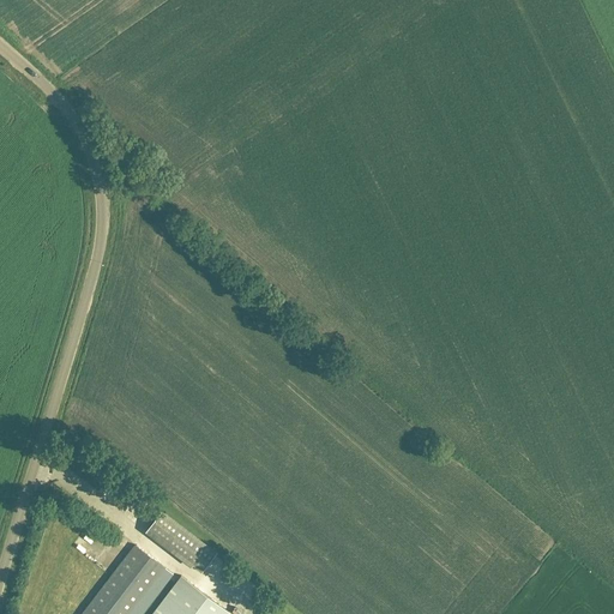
[(208,547),(162,512),(148,531),(192,566),(208,547)]
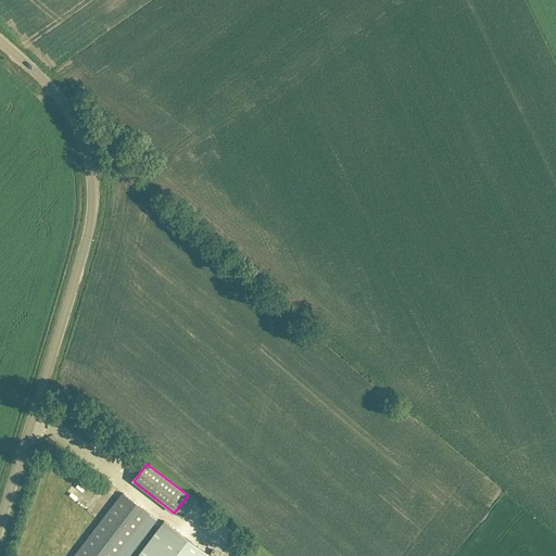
[(84,475),(67,497),(92,515),(109,492),(84,475)]
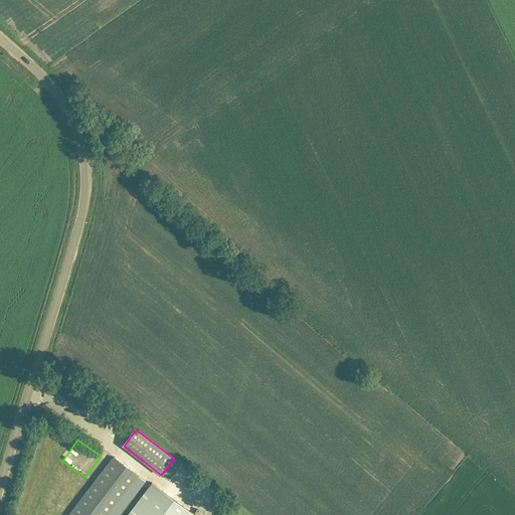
[(192,514),(152,484),(128,514),(108,514),(138,477),(114,458),(69,514),(192,514)]
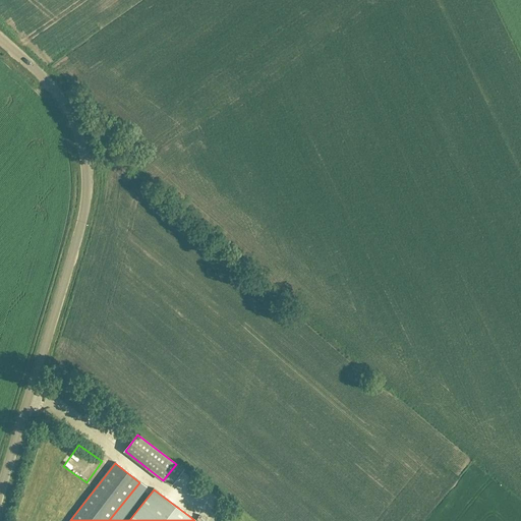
[(176,464),(163,480),(171,486),(183,470),(176,464)]
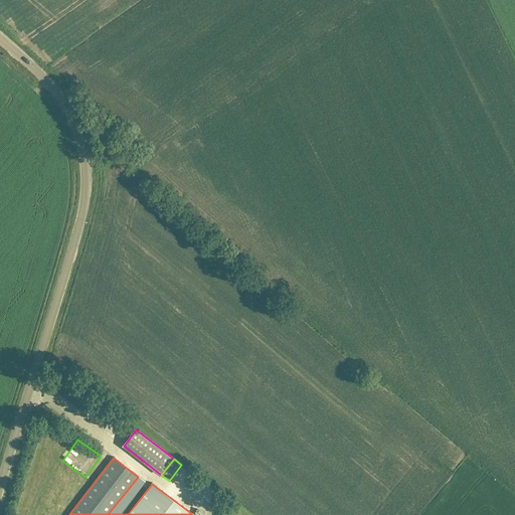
[(207,488),(200,490),(203,497),(209,495),(207,488)]
